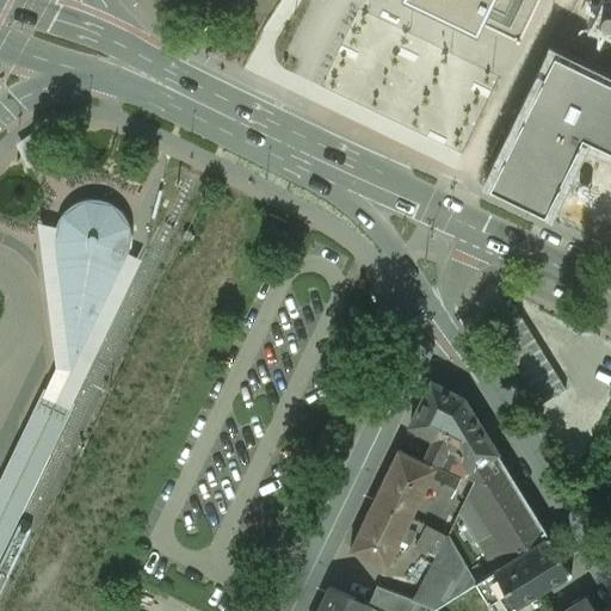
[(485,17),(520,35),(536,0),(419,0),(479,29),(485,17)]
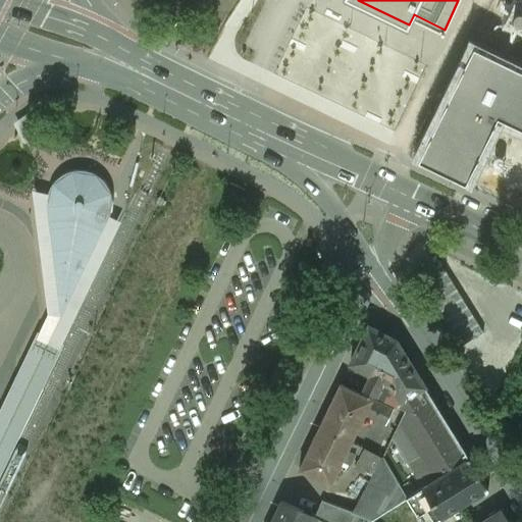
[(521,80),(470,55),(415,168),(464,192),(496,126),(521,139),(521,80)]
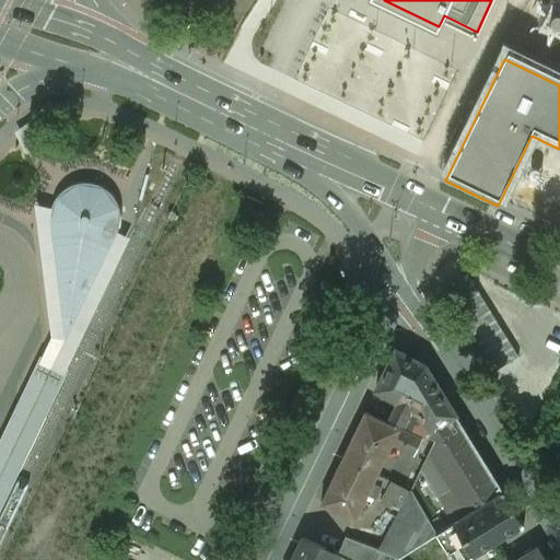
[(45,141),(33,119),(15,133),(27,154),(45,141)]
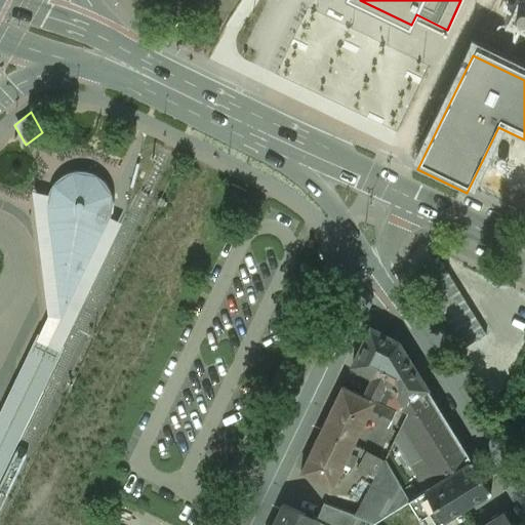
[(80,170),(74,171),(75,171),(67,174),(61,177),(57,182),(54,184),(52,188),(50,192),(49,196),(48,200),(48,205),(63,320),(112,217),(113,212),(114,209),(115,204),(114,199),(113,196),(113,193),(111,190),(109,186),(106,182),(103,178),(99,176),(96,174),(92,173),(88,171),(84,171),(80,170)]
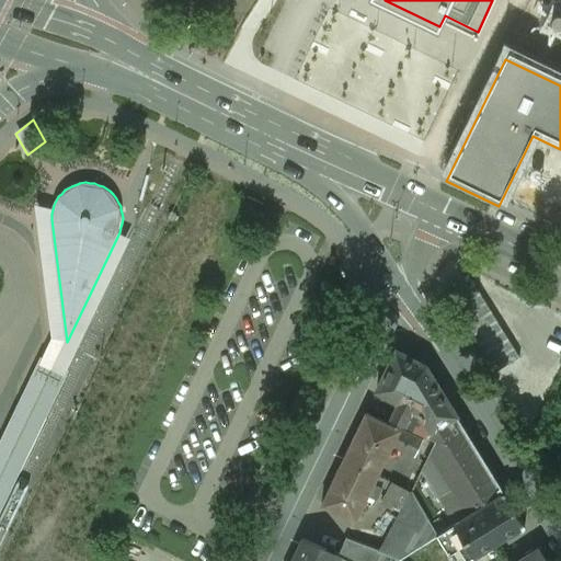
[(53,209),(54,205),(38,202),(55,336),(42,364),(65,375),(130,238),(119,232),(67,342),(52,219),(52,214),(53,209)]
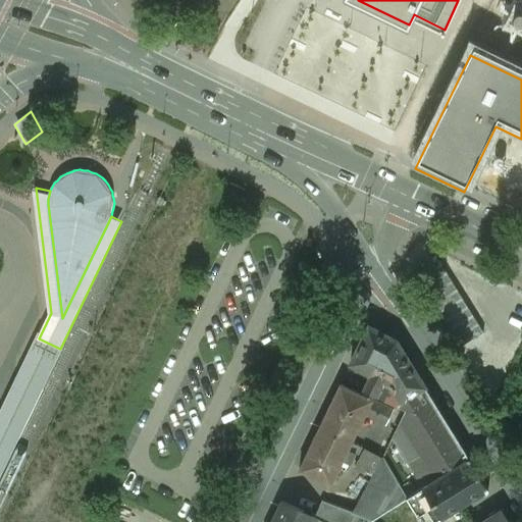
[(167,198),(162,195),(159,196),(157,201),(157,204),(162,206),(165,205),(168,201),(167,198)]
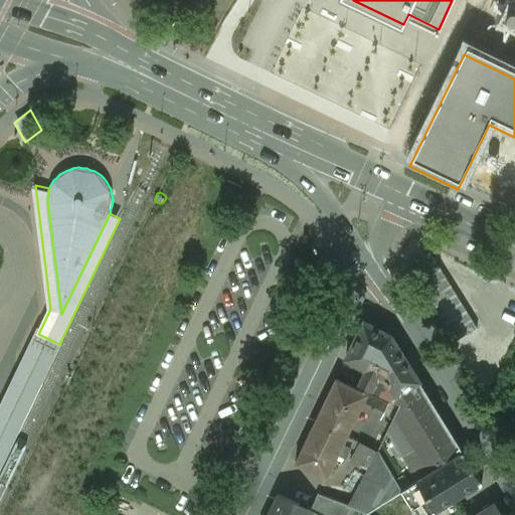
[(452,343),(477,329),(436,251),(409,266),(452,343)]
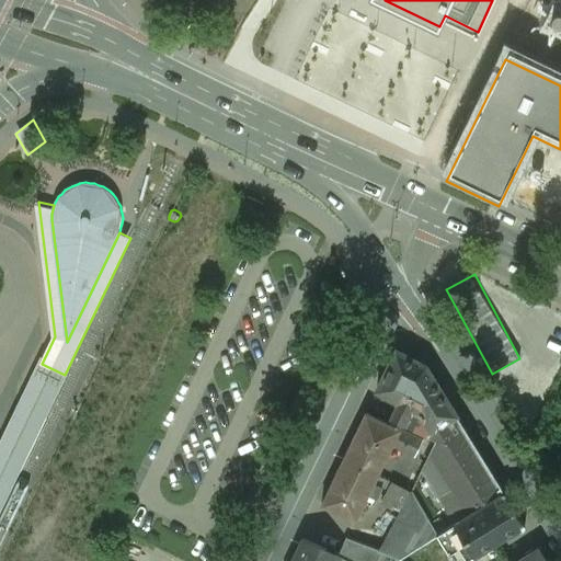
[(426,366),(398,351),(378,391),(400,402),(392,419),(430,437),(433,430),(457,415),(426,366)]
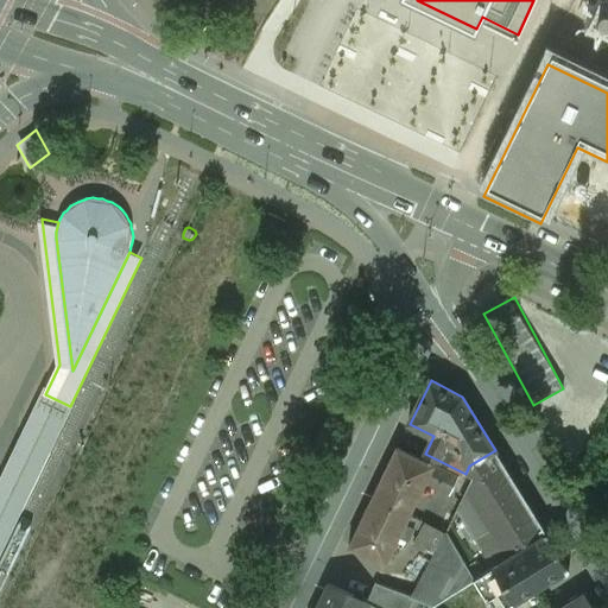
[(44,386),(0,477),(0,555),(75,400),(44,386)]
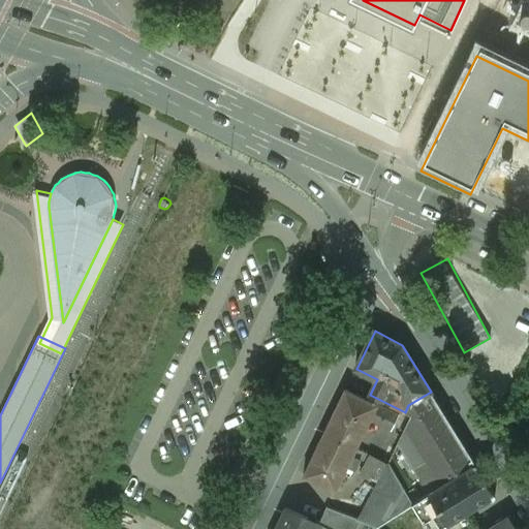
[(378,405),(346,390),(325,432),(358,447),(370,422),(377,406),(378,405)]
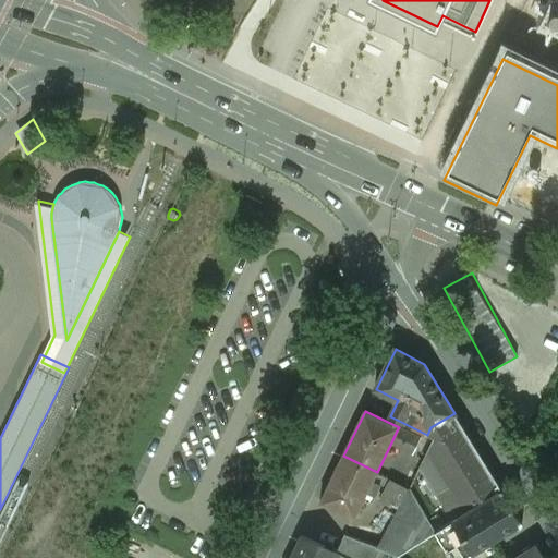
[(455,413),(431,427),(427,435),(435,438),(421,468),(453,522),(502,492),(455,413)]
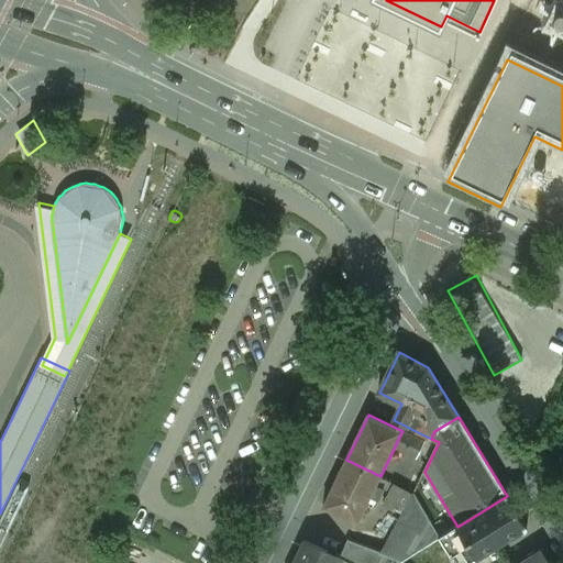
[(424,443),(401,432),(394,449),(417,460),(424,443)]
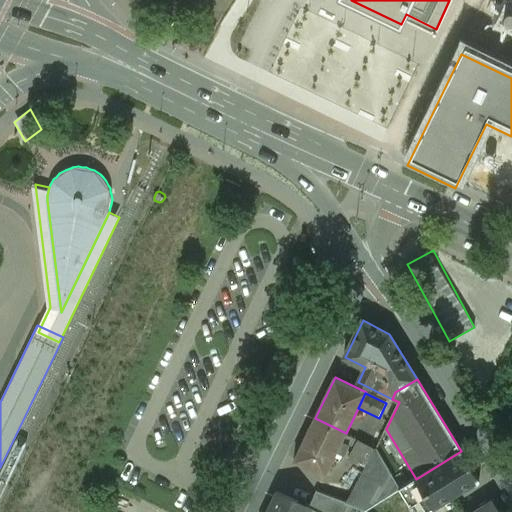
[(346,433),(315,418),(294,460),(325,476),(346,433)]
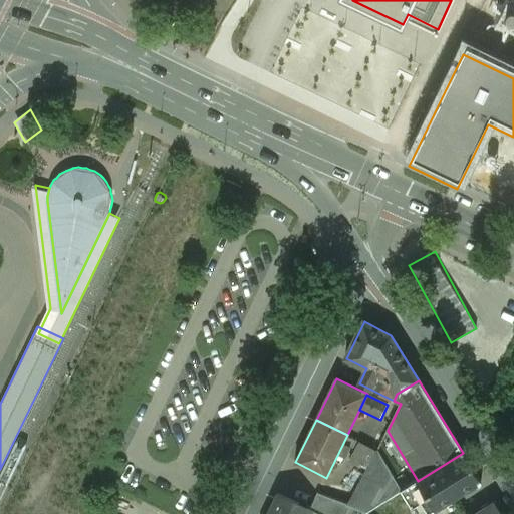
[(367,469),(377,451),(359,442),(350,460),(367,469)]
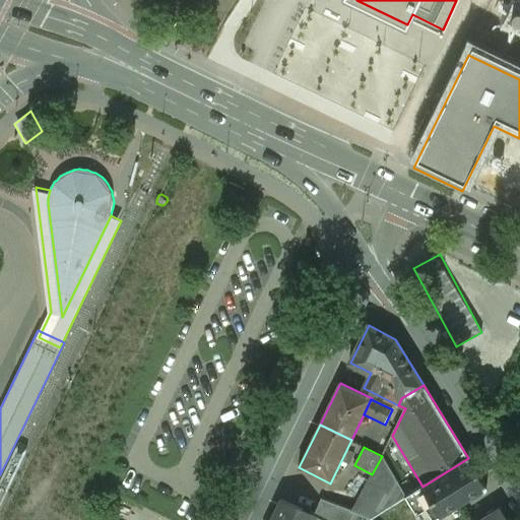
[(355,512),(371,519),(406,497),(382,456),(372,474),(351,510),(355,512)]
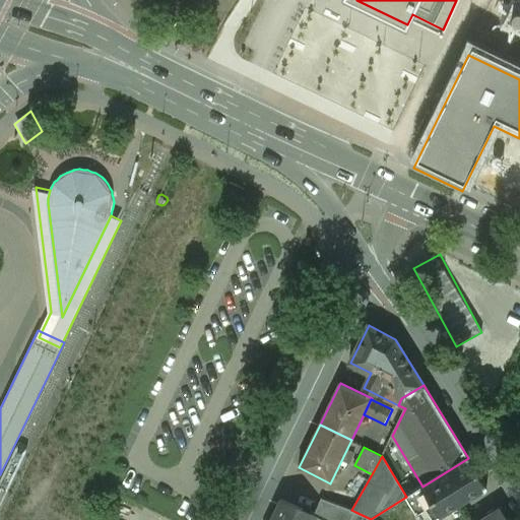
[(423,486),(421,488),(439,515),(440,516),(486,486),(468,458),(423,486)]
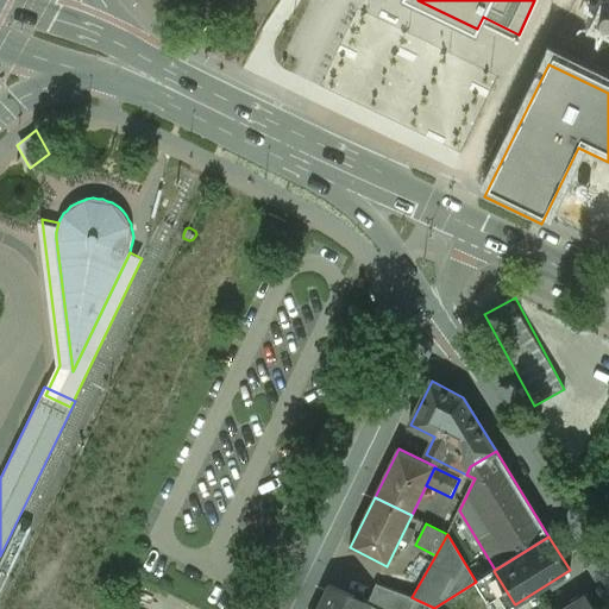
[(476,582),(434,608),(435,608),(475,608),(497,595),(507,608),(514,603),(494,571),(476,582)]
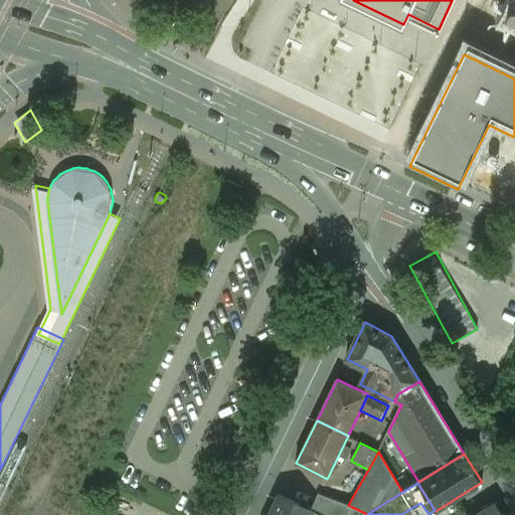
[(348,505),(318,494),(310,510),(311,511),(318,514),(346,514),(352,507),(348,505)]
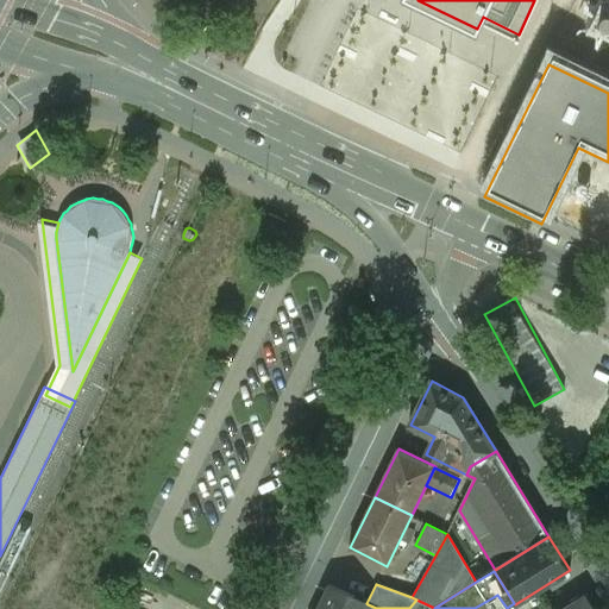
[(366,603),(331,585),(319,608),(364,608),(368,604),(366,603)]
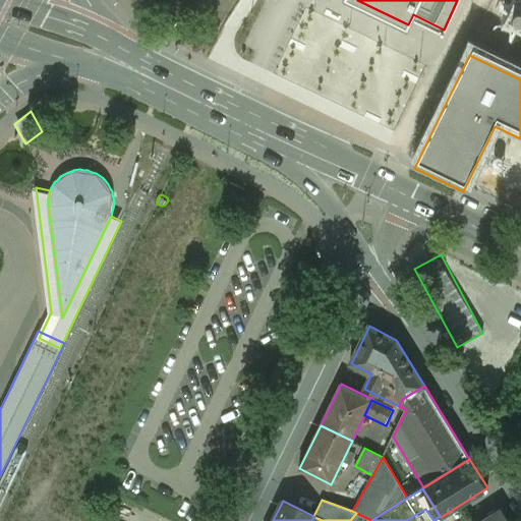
[(507,520),(500,509),(479,520),(507,520)]
